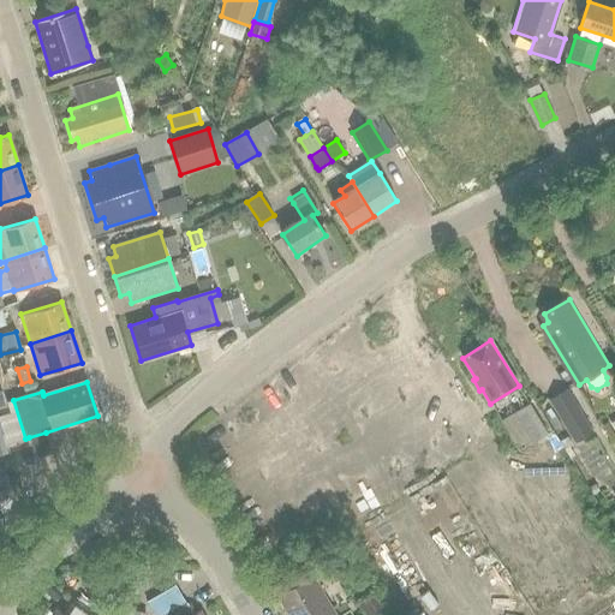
[(569,390),(553,401),(575,441),(592,430),(569,390)]
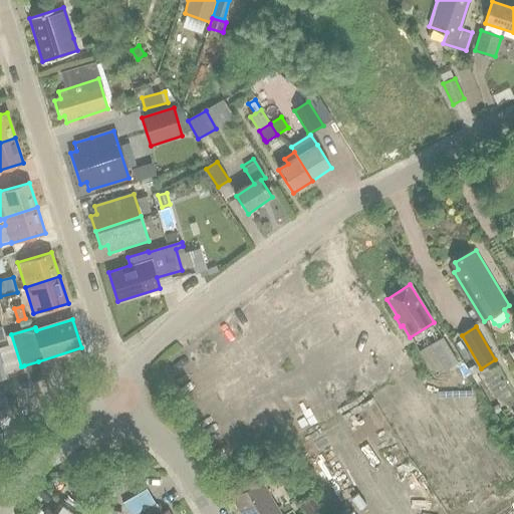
[(434,376),(458,361),(442,336),(419,351),(434,376)]
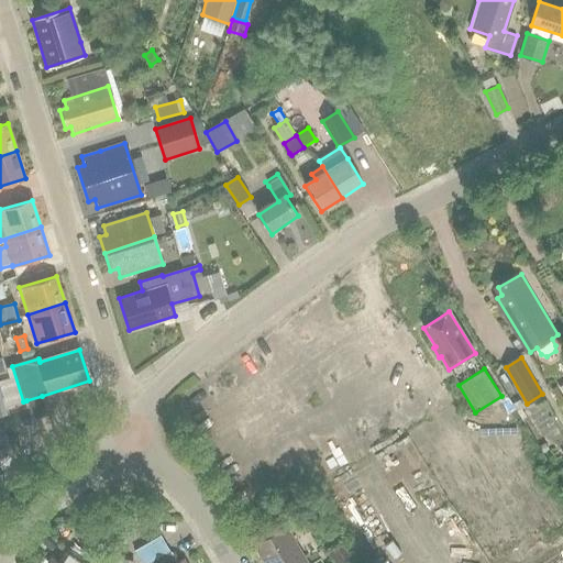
[(4,428),(0,429),(0,459),(12,455),(4,428)]
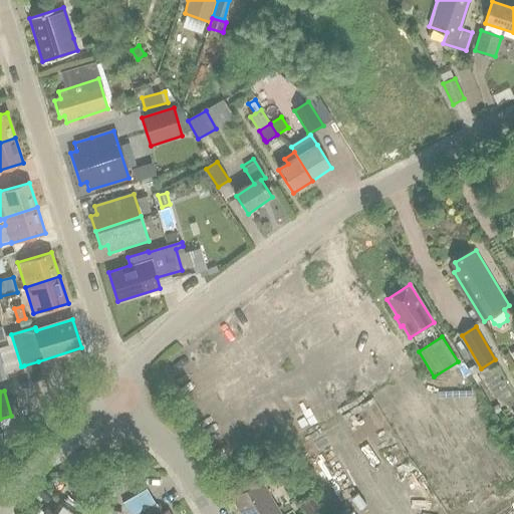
[(281,513),(262,483),(233,500),(241,513),(281,513)]
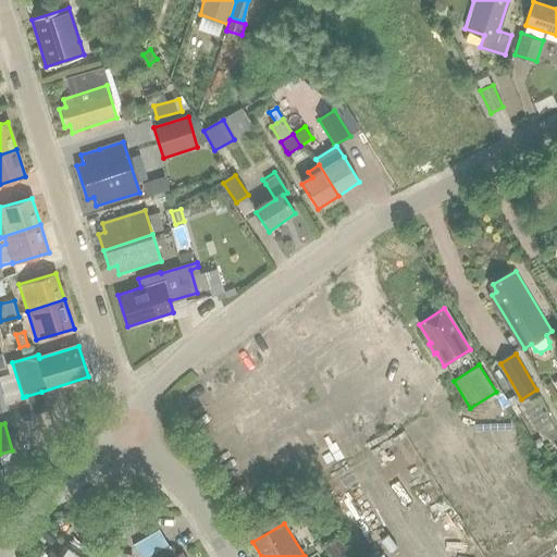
[(342,536),(325,547),(331,556),(343,556),(351,553),(342,536)]
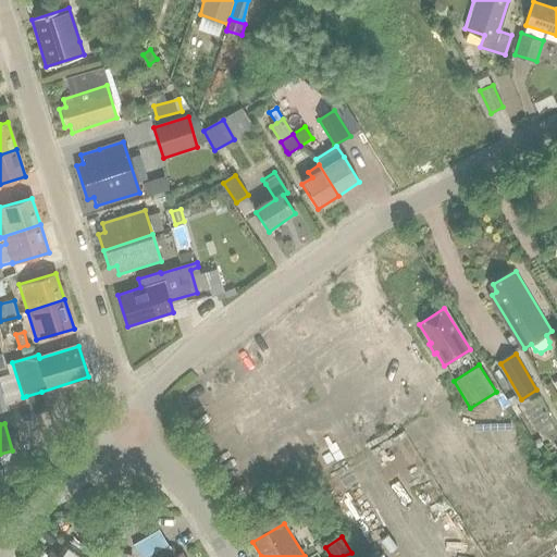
[(94,556),(96,555),(78,542),(73,551),(65,545),(58,556),(51,552),(47,556),(94,556)]
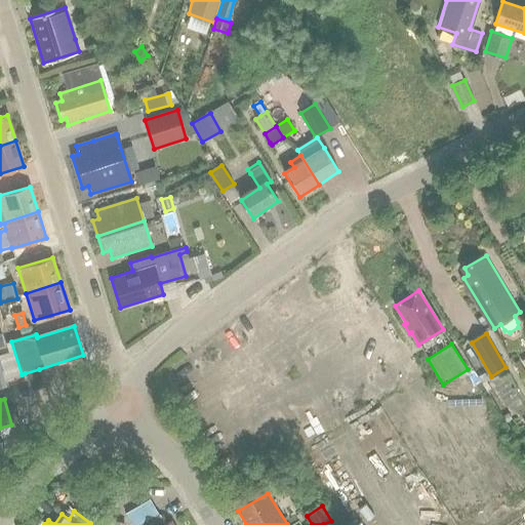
[(159,514),(138,524),(173,524),(171,521),(165,524),(159,514)]
